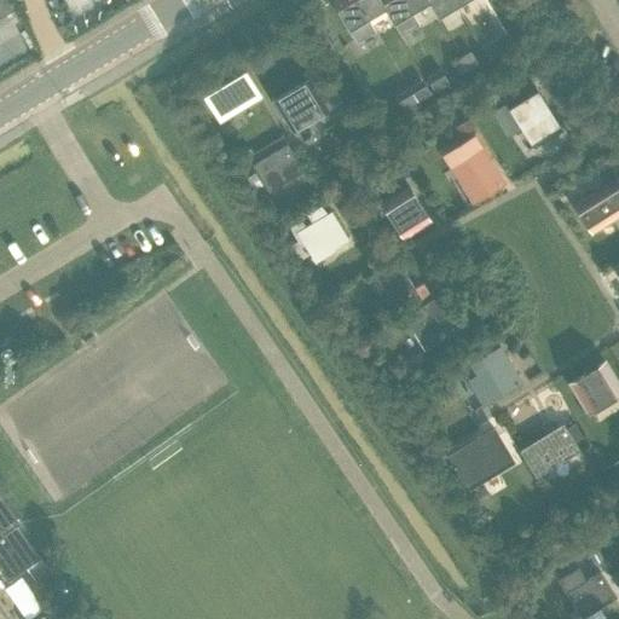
[(354,0),(331,0),(350,30),(368,19),(354,0)]
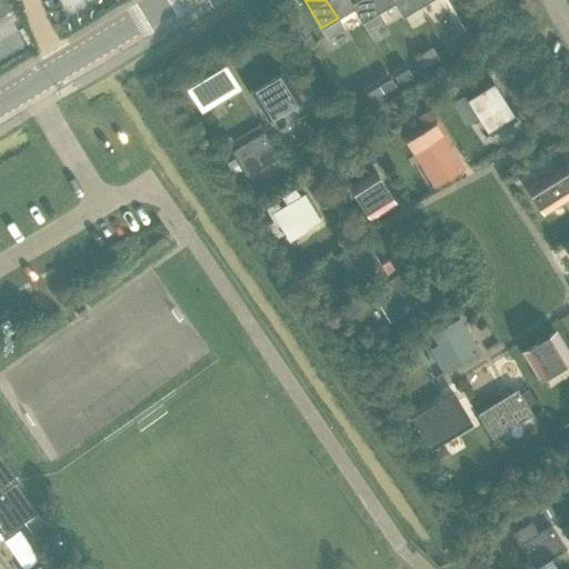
[(326,0),(338,18),(353,8),(355,8),(349,0),(326,0)]
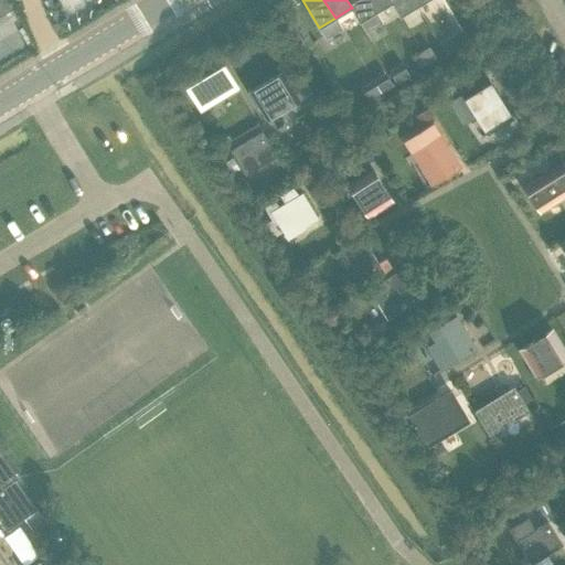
[(369,0),(347,0),(352,8),(351,8),(359,22),(375,12),(369,0)]
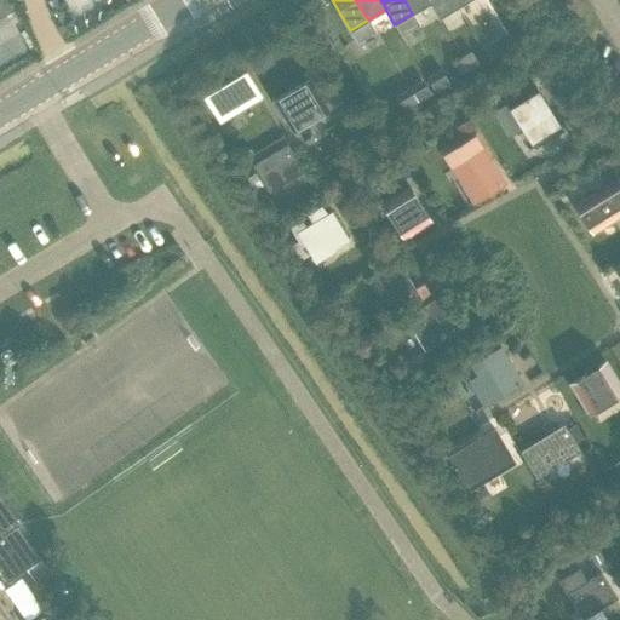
[(405,0),(412,13),(429,3),(430,3),(429,0),(405,0)]
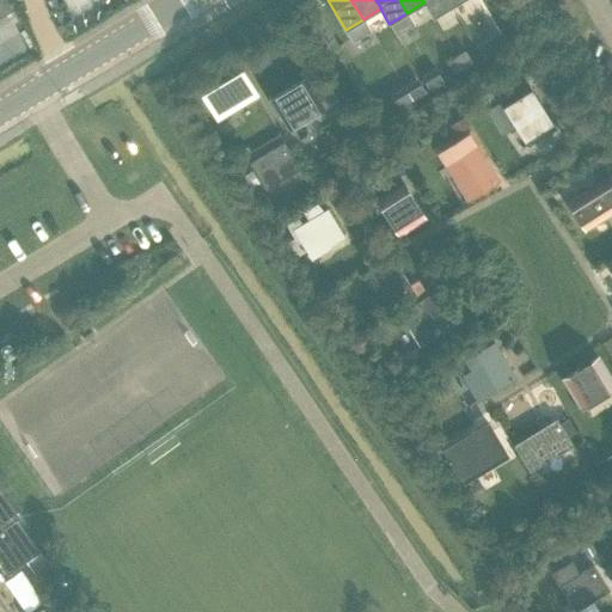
[(433,18),(451,7),(447,0),(423,0),(424,2),(423,2),(433,18)]
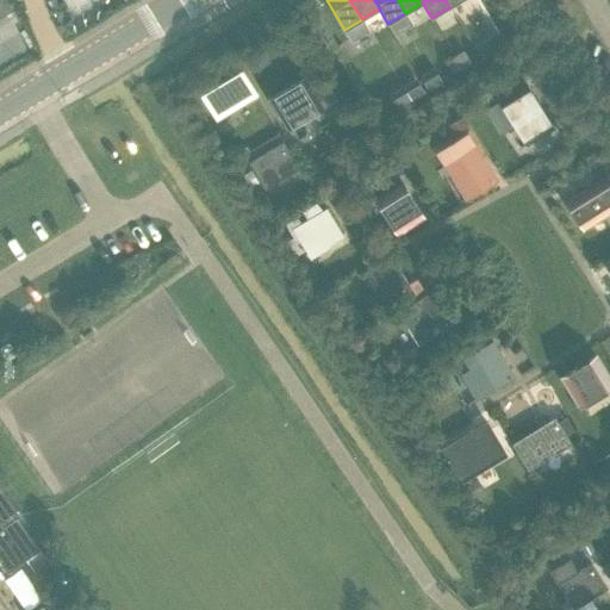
[(483,41),(475,44),(483,57),(490,54),(483,41)]
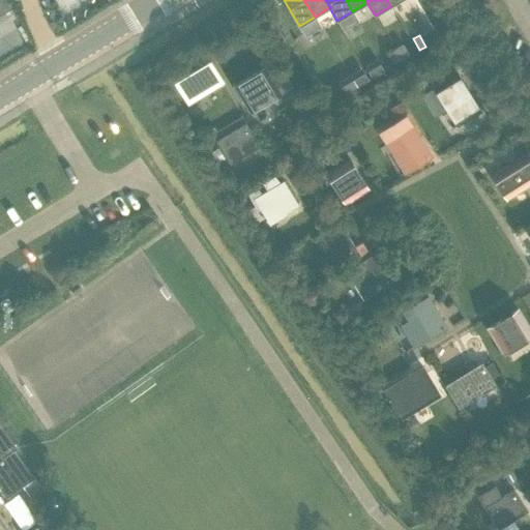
[(405,45),(398,49),(402,57),(409,53),(405,45)]
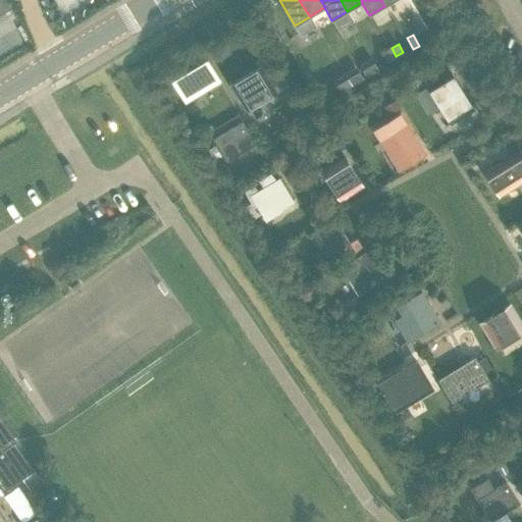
[(392,48),(384,51),(388,59),(396,56),(392,48)]
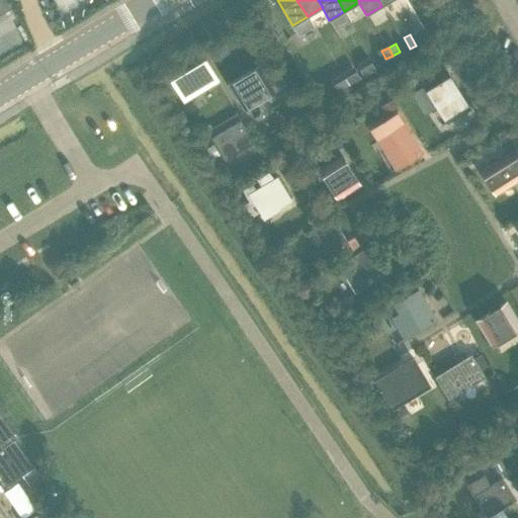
[(206,60),(171,81),(184,102),(200,92),(199,90),(218,79),(206,60)]
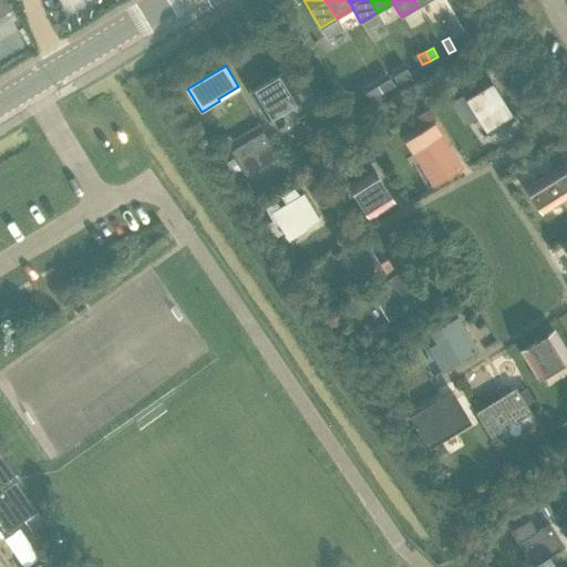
[(406,68),(395,74),(400,82),(411,75),(406,68)]
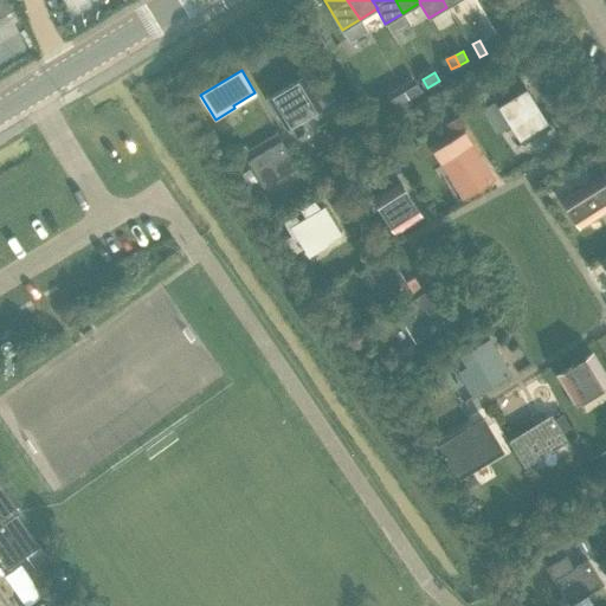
[(302,78),(269,100),(284,124),(318,104),(302,78)]
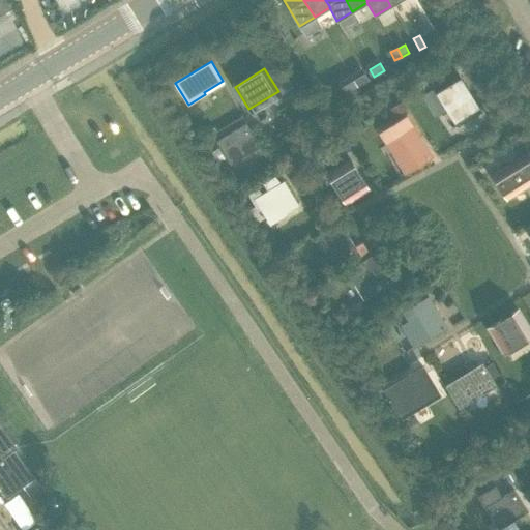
[(364,72),(354,79),(358,85),(367,80),(364,72)]
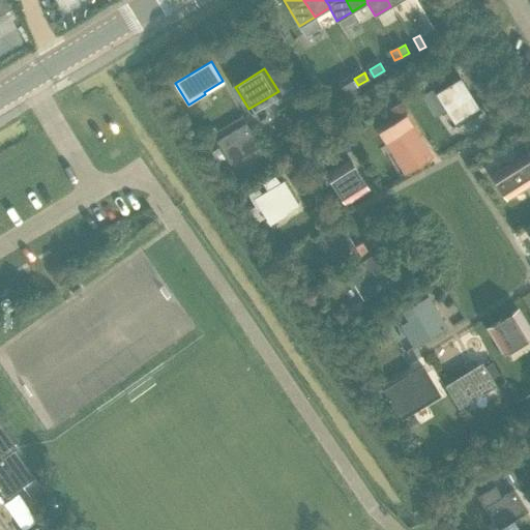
[(458,74),(435,88),(459,125),(481,111),(458,74)]
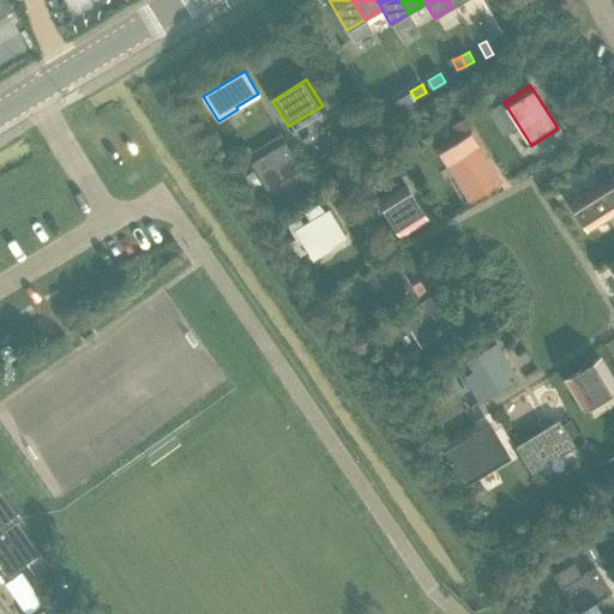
[(408,92),(397,98),(401,107),(413,101),(408,92)]
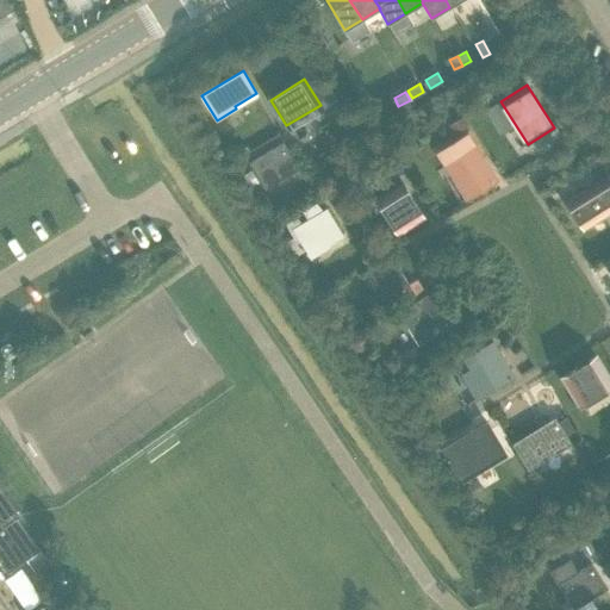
[(459,137),(471,129),(462,116),(450,124),(459,137)]
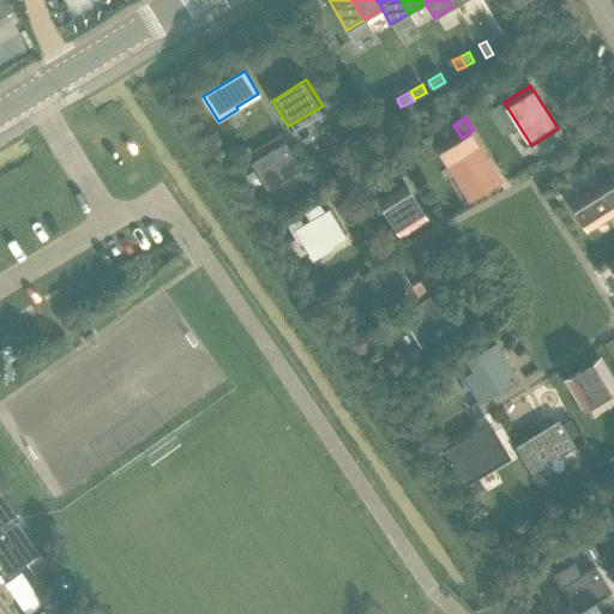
[(284,144),(251,164),(254,170),(262,182),(268,192),(301,172),(284,144)]
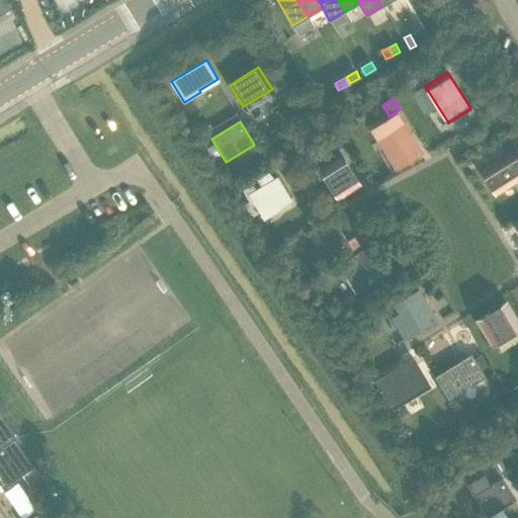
[(389,133),(379,139),(398,169),(423,154),(405,122),(397,126),(396,124),(386,130),(389,133)]
